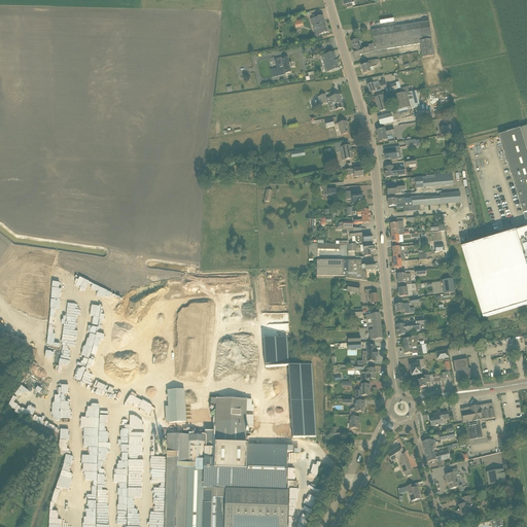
[(341,0),(343,5),(346,5),(347,8),(352,7),(351,3),(352,3),(350,0),(341,0)]
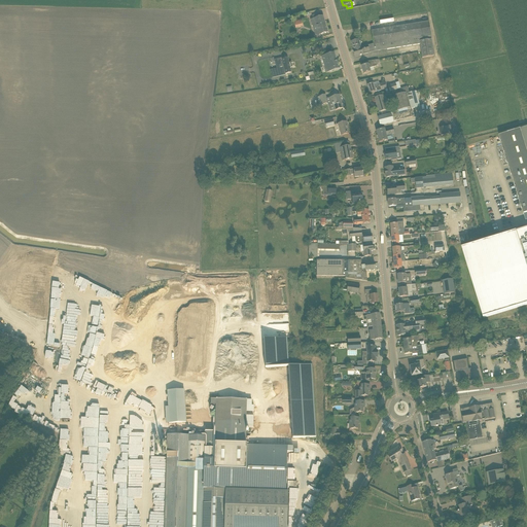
[(316,36),(328,33),(323,15),(311,20),(316,36)]
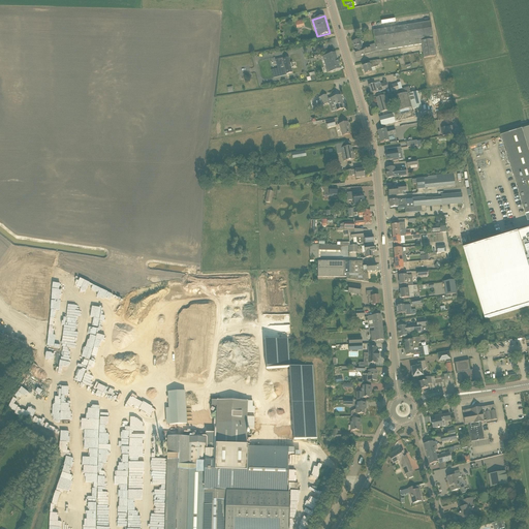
[(305,27),(303,20),(294,22),(297,29),(305,27)]
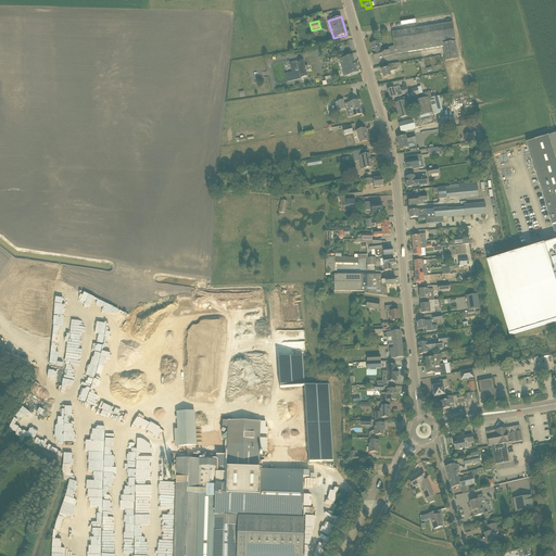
[(395,51),(442,43),(455,41),(452,23),(392,33),(395,51)]
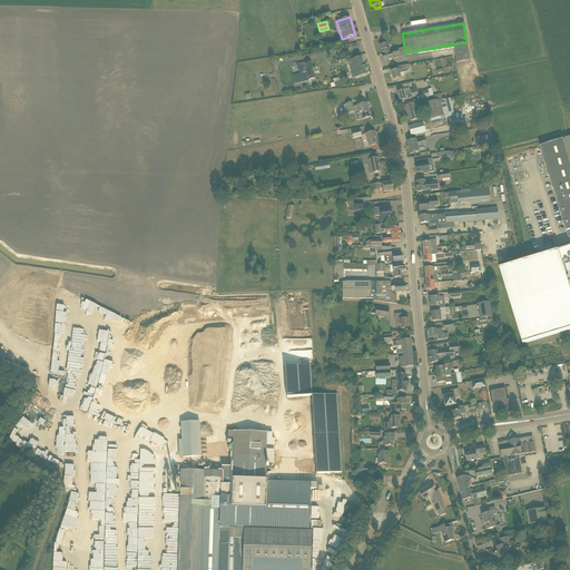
[(453,45),(455,56),(457,62),(470,60),(467,42),(453,45)]
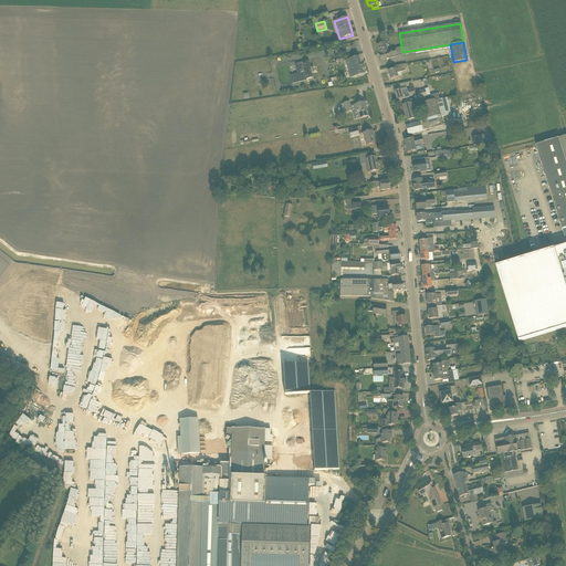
[(381,61),(389,59),(401,55),(402,55),(402,53),(396,55),(395,49),(388,51),(385,43),(377,45),(379,54),(381,61)]
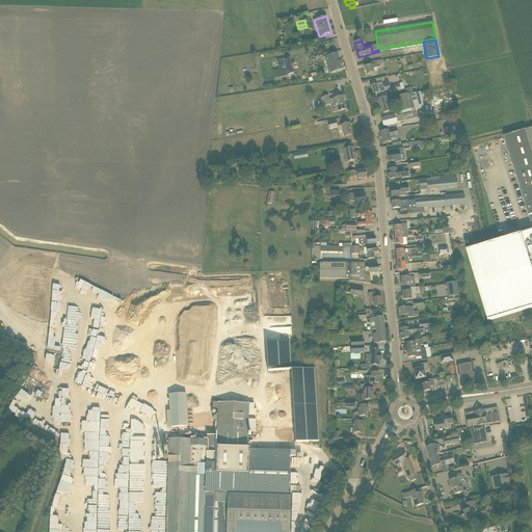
[(337,53),(328,55),(324,57),(327,67),(329,73),(334,72),(342,70),(337,53)]
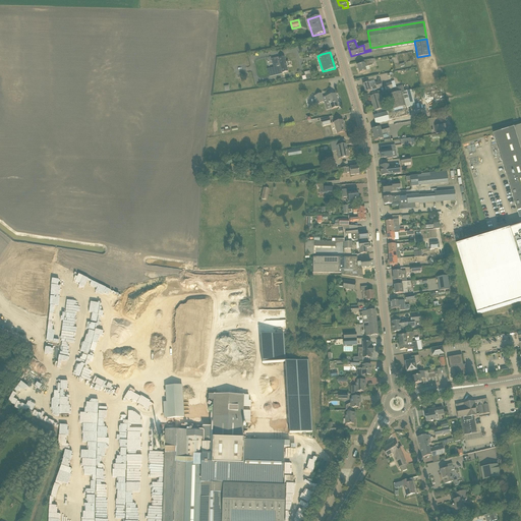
[(286,63),(284,58),(279,60),(283,74),(288,73),(287,68),(289,67),(288,62),(286,63)]
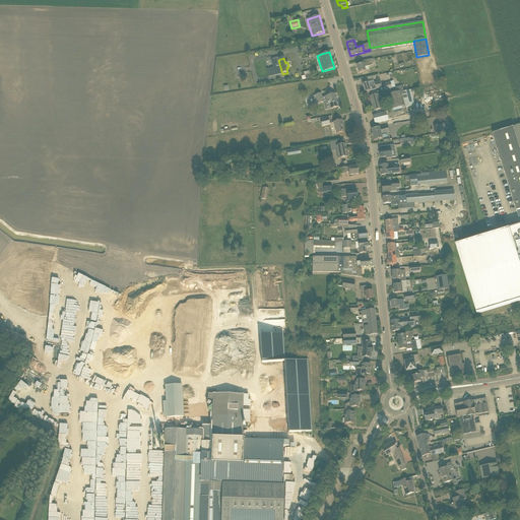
[(372,65),(371,63),(370,59),(362,61),(363,64),(356,66),(359,73),(366,71),(364,67),(372,65)]
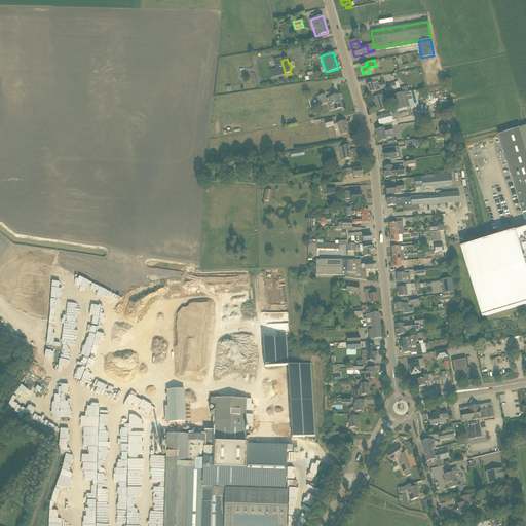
[(372,83),(366,85),(369,94),(380,90),(384,89),(385,91),(387,90),(384,82),(378,83),(378,84),(373,86),(372,83)]
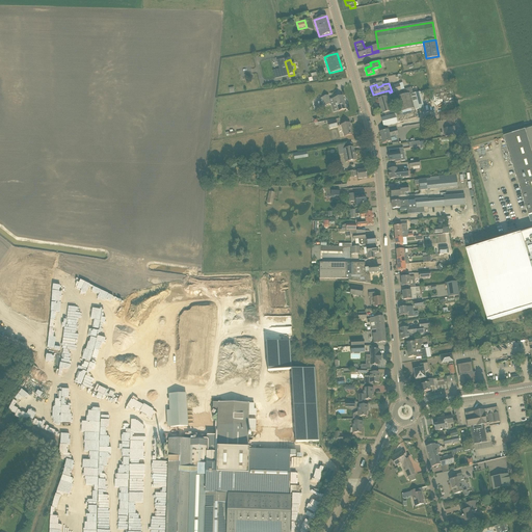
[(401,90),(400,85),(399,84),(391,86),(393,92),(396,92),(397,97),(397,98),(409,95),(413,94),(410,87),(401,90)]
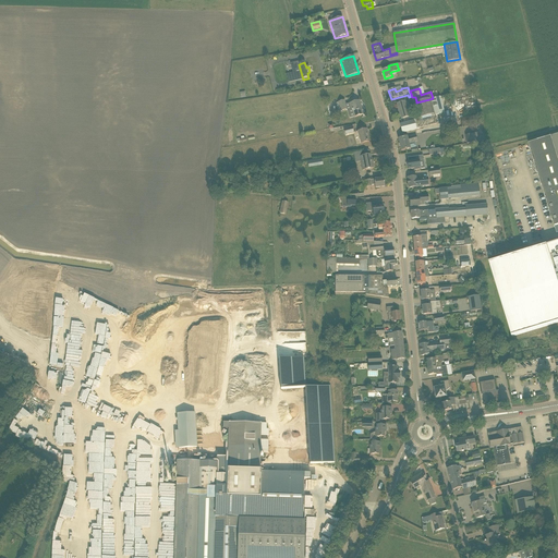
[(429,99),(434,114),(434,116),(445,113),(440,97),(429,99)]
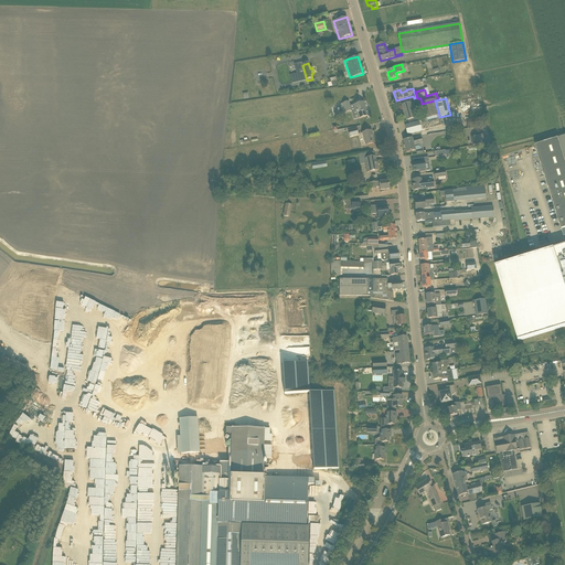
[(435,100),(422,104),(426,119),(439,116),(435,100)]
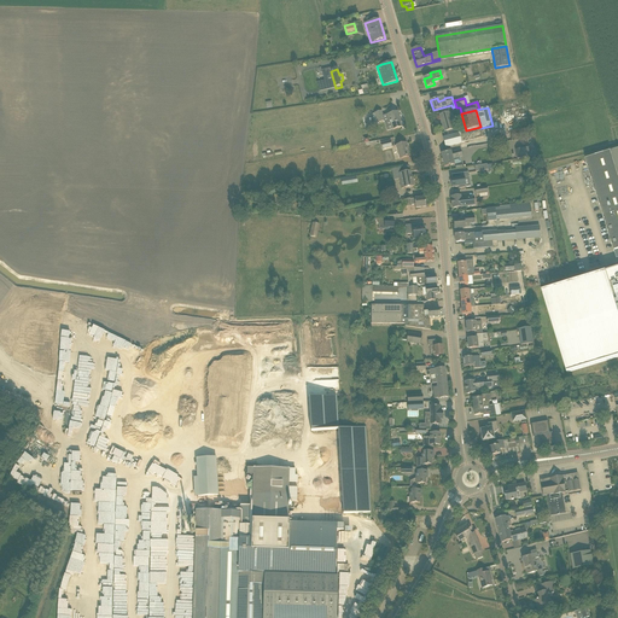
[(382,111),(374,114),(378,123),(385,121),(382,111)]
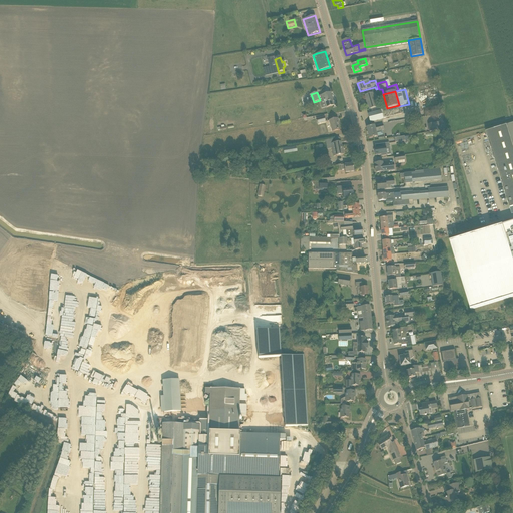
[(330,93),(321,95),(323,101),(319,102),(321,108),(326,107),(334,105),(330,93)]
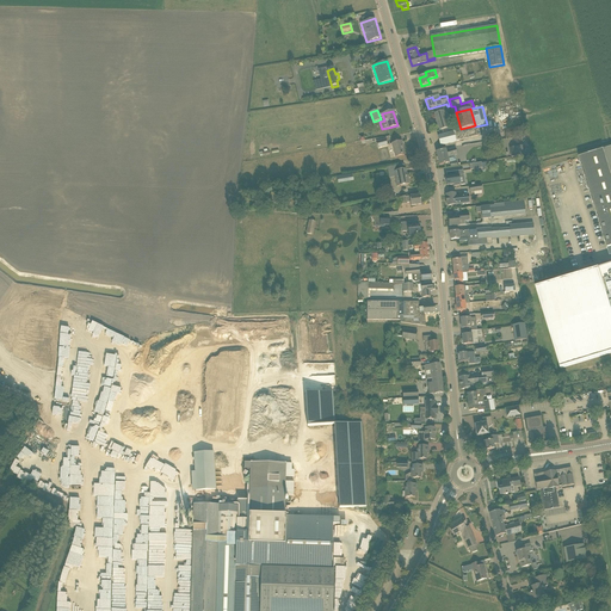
[(449,127),(448,123),(452,121),(448,115),(446,116),(445,111),(434,113),(439,130),(449,127)]
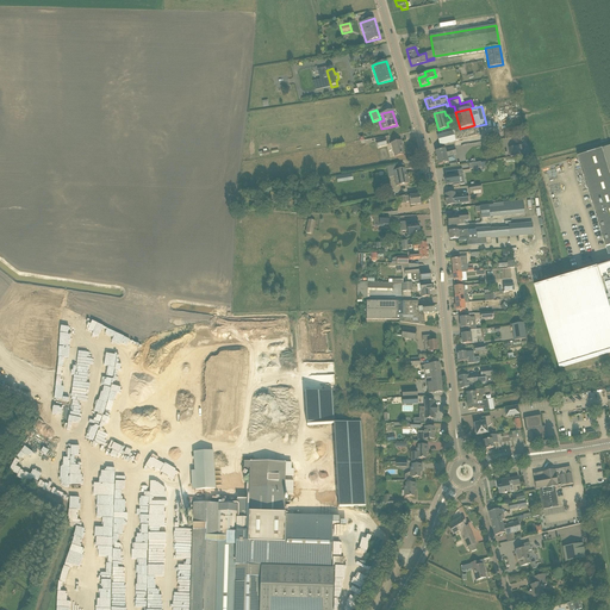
[(453,131),(455,141),(477,135),(474,126),(474,125),(460,129),(453,130),(453,131)]
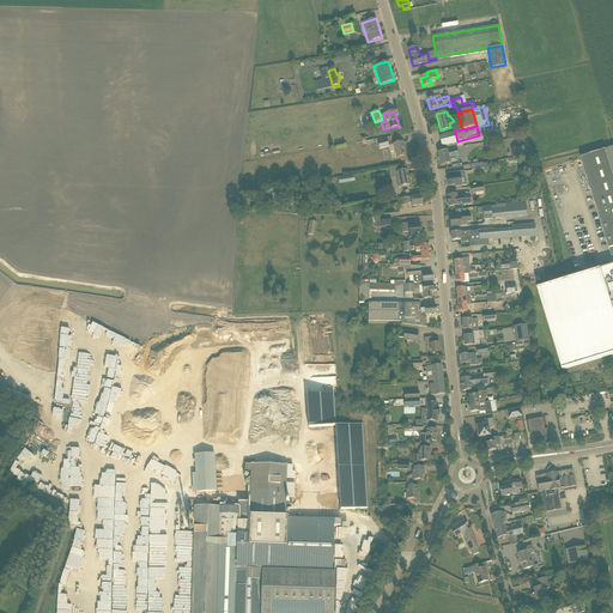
[(525,137),(523,127),(505,129),(508,139),(525,137)]
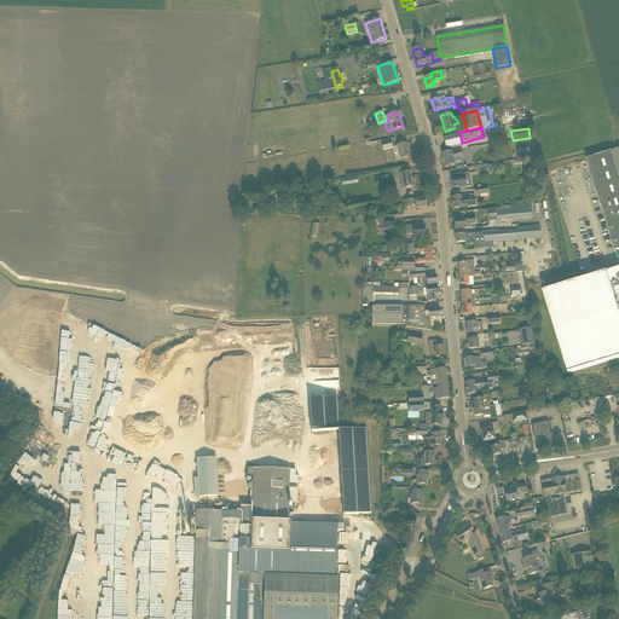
[(460,133),(444,138),(446,148),(462,144),(462,143),(460,133)]
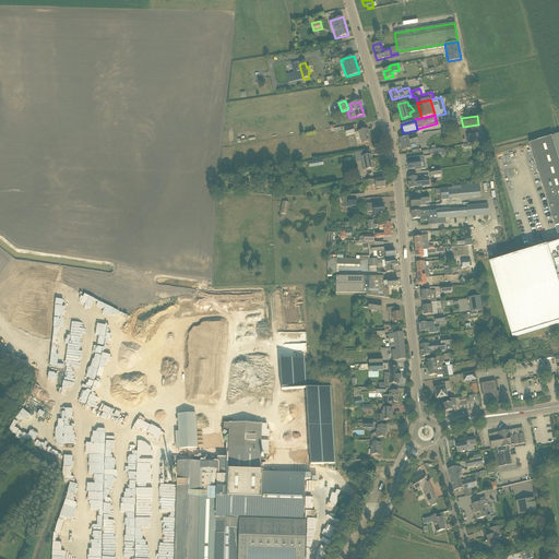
[(361,144),(370,142),(369,138),(367,129),(358,131),(361,144)]
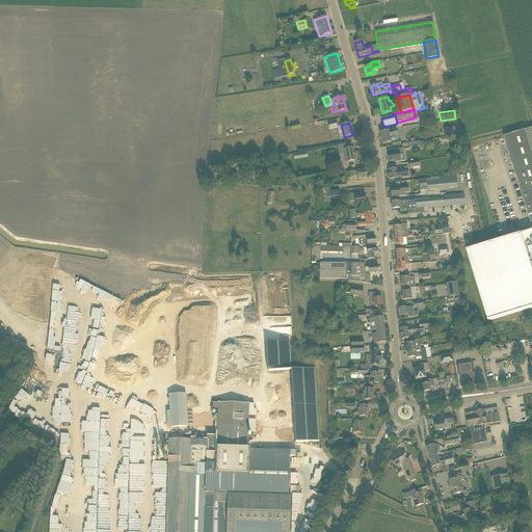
[(458,135),(457,127),(444,129),(445,137),(458,135)]
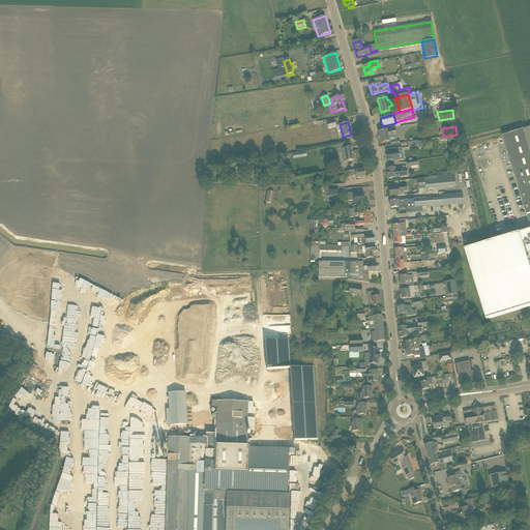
[(529,127),(502,137),(527,215),(529,213),(529,127)]
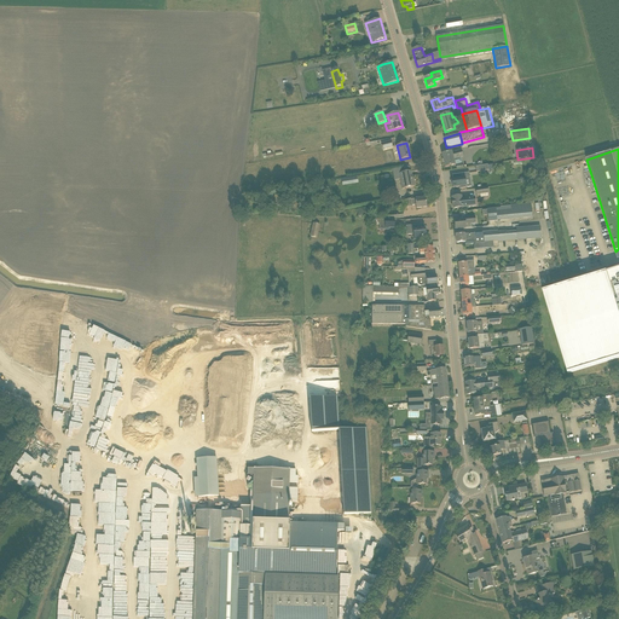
[(441,155),(445,167),(455,165),(453,160),(463,156),(461,150),(452,152),(451,151),(441,155)]
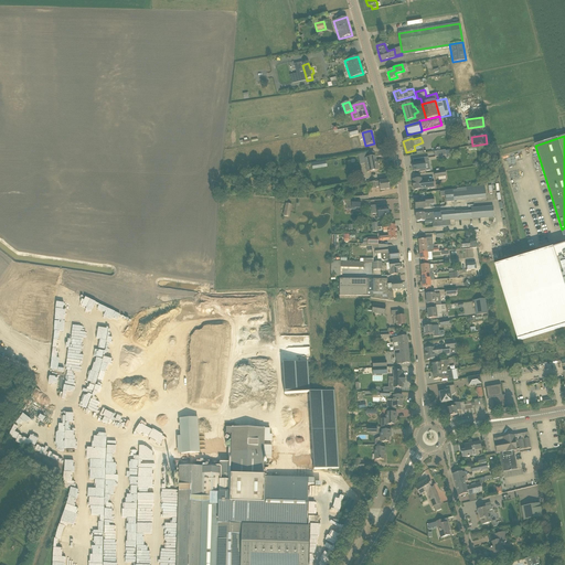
[(368,172),(379,170),(377,163),(376,163),(375,157),(364,159),(368,172)]
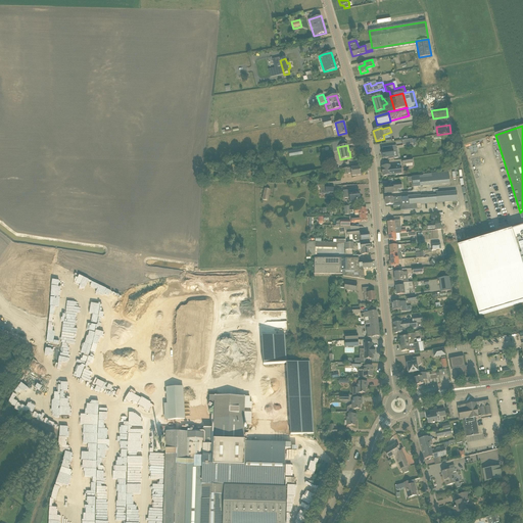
[(393,152),(397,151),(396,147),(382,149),(382,153),(381,153),(382,160),(388,159),(388,161),(394,160),(393,152)]
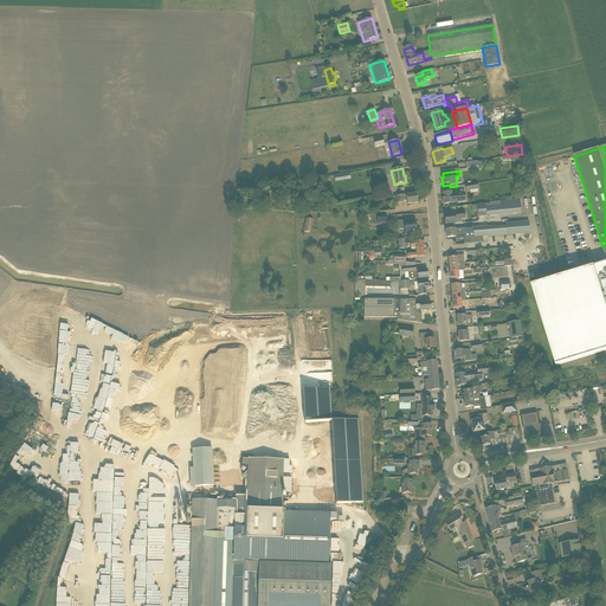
[(443,193),(444,205),(453,204),(465,201),(465,193),(452,194),(452,192),(443,193)]
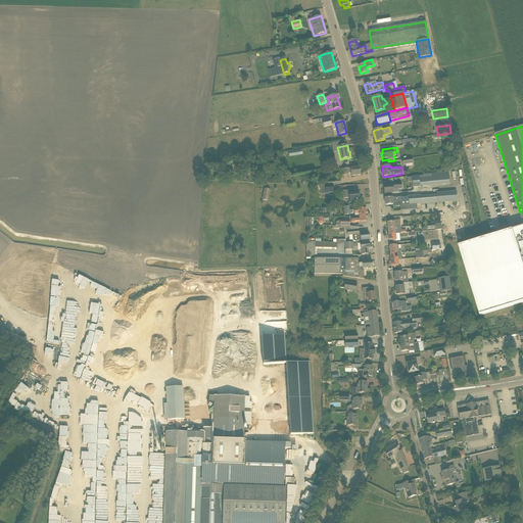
[(351,174),(351,176),(361,175),(360,168),(342,169),(343,175),(348,175),(347,174),(351,174)]
